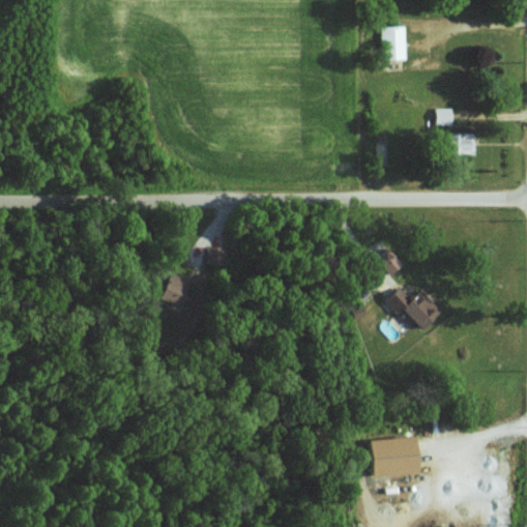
[(383,28),(384,61),(407,60),(406,27),(383,28)]
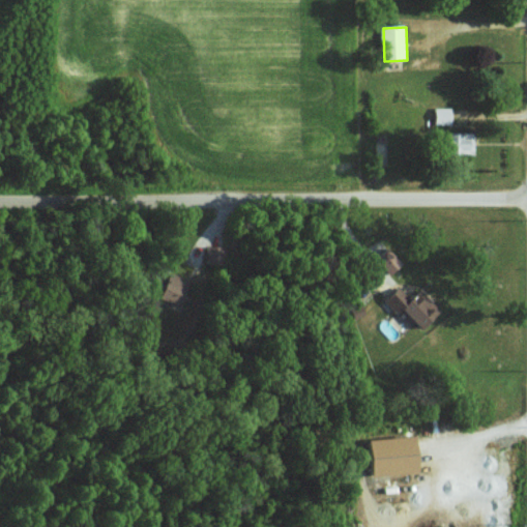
[(475,134),(442,135),(443,156),(476,155),(475,134)]
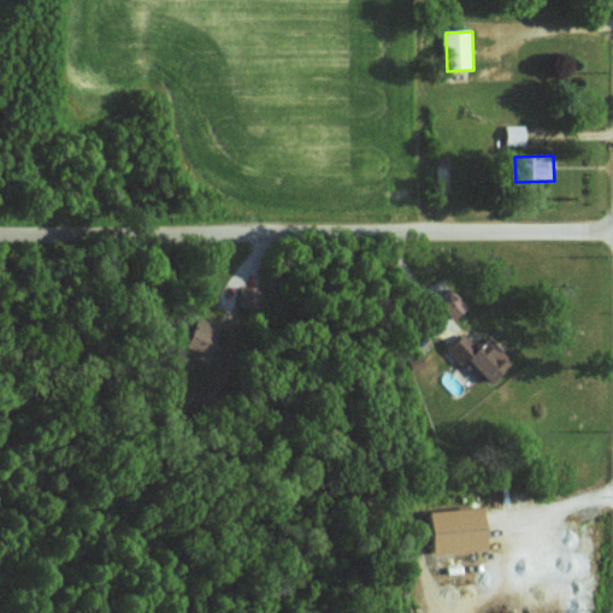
[(243,288),(245,310),(264,310),(263,288),(243,288)]
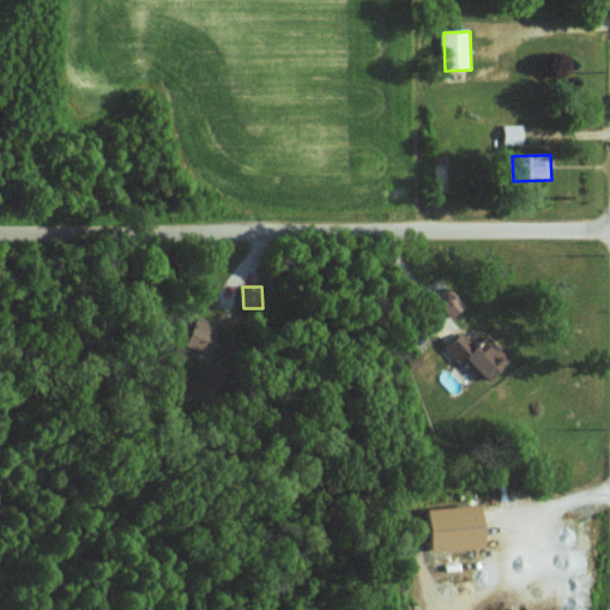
[(436,302),(453,320),(469,306),(452,288),(436,302)]
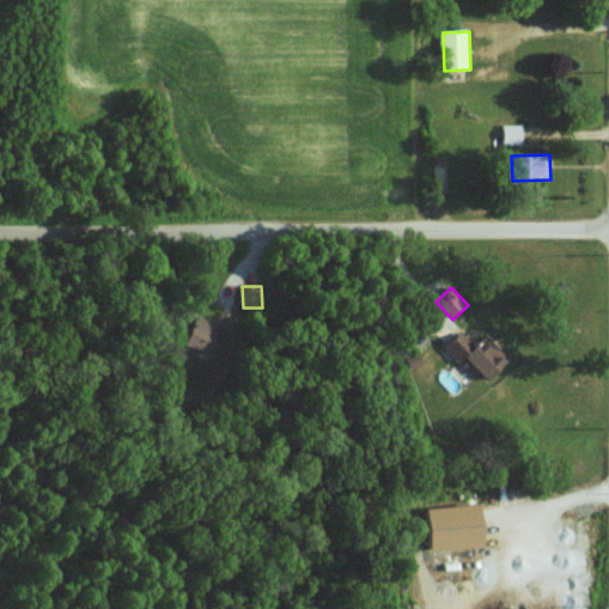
[(186,347),(208,357),(220,326),(199,316),(186,347)]
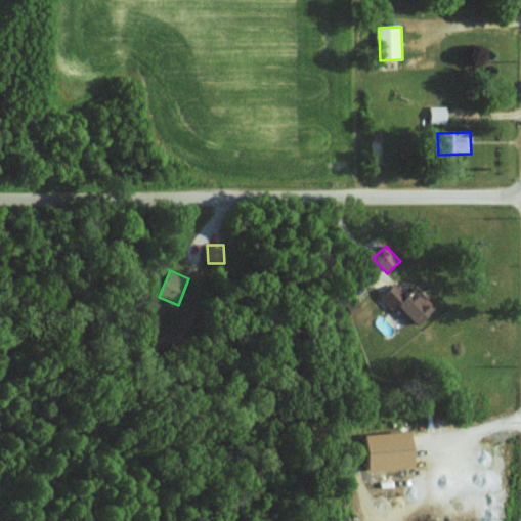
[(399,307),(418,327),(437,309),(417,288),(406,298),(395,286),(382,298),(394,311),(399,307)]
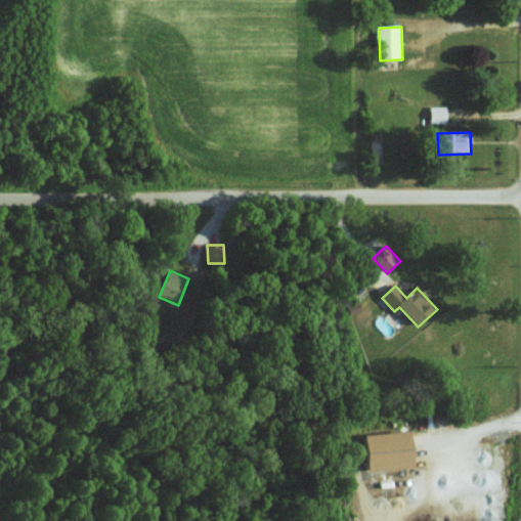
[(365,435),(367,472),(414,469),(411,433),(365,435)]
